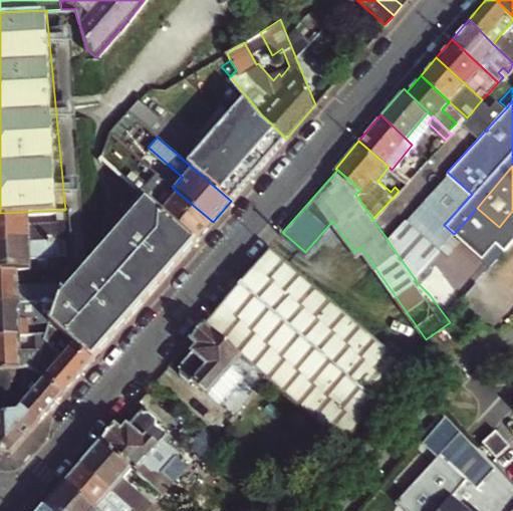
[(213,222),(176,191),(160,209),(197,241),(213,222)]
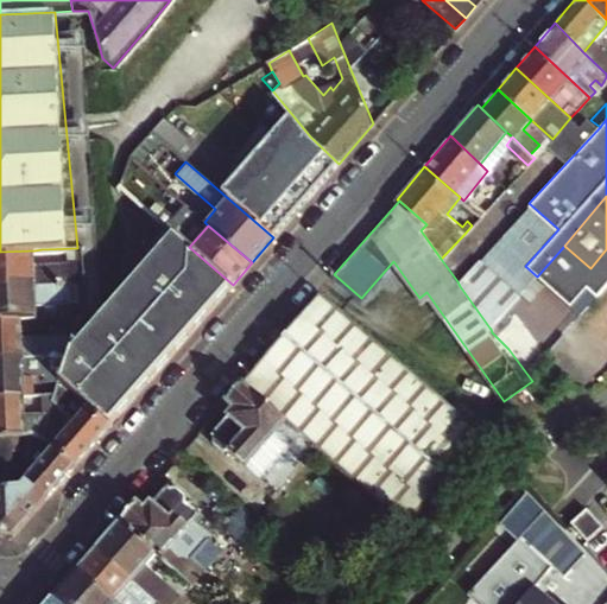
[(146,255),(155,262),(94,330),(118,351),(103,367),(75,341),(70,353),(64,372),(61,380),(109,424),(139,392),(233,285),(189,247),(169,229),(146,255)]
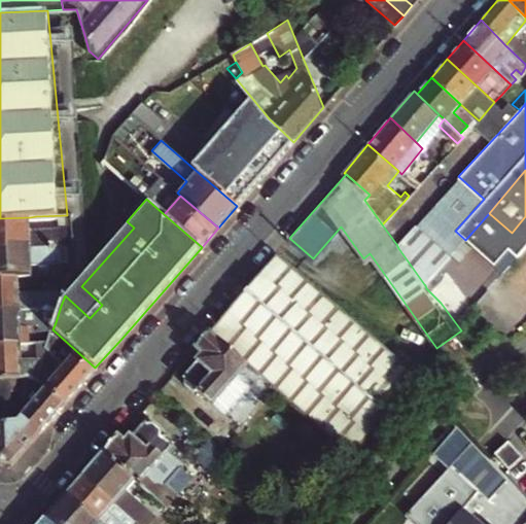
[(525,216),(512,233),(489,213),(465,240),(493,266),(507,250),(516,257),(525,246),(525,216)]
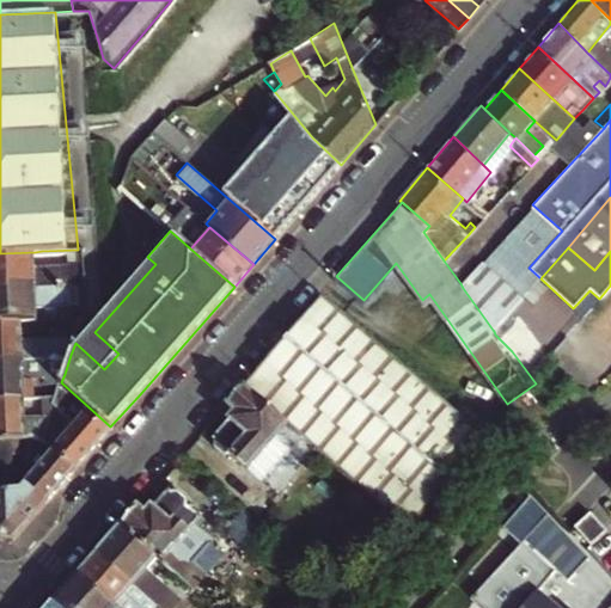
[(0,287),(37,286),(35,252),(0,253),(0,287)]
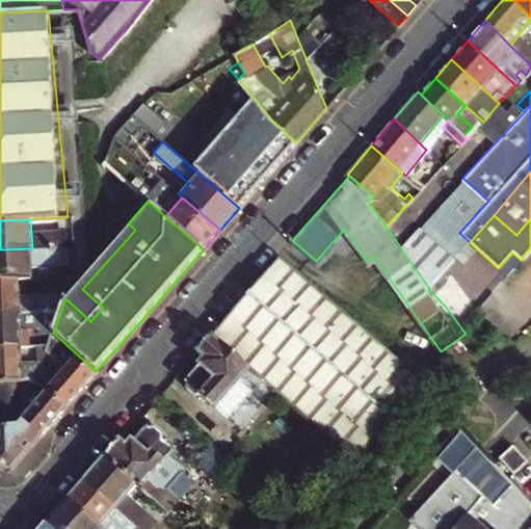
[(421,230),(402,250),(428,287),(437,279),(454,259),(421,230)]
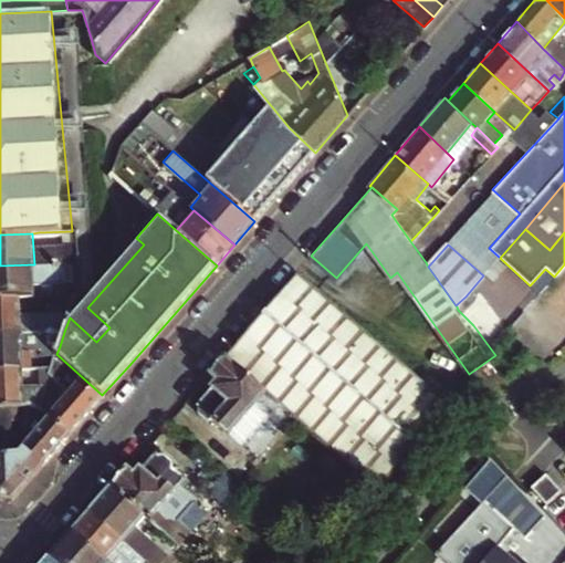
[(34,264),(0,266),(0,294),(35,293),(34,282),(71,281),(70,269),(81,269),(82,262),(34,264)]
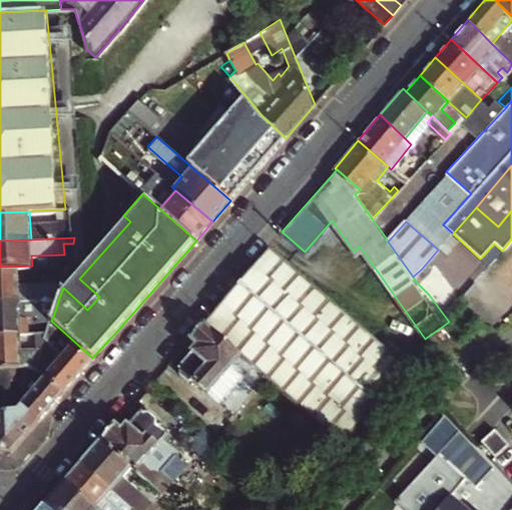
[(204,321),(266,375),(299,404),(341,441),(408,367),(271,244),(204,321)]
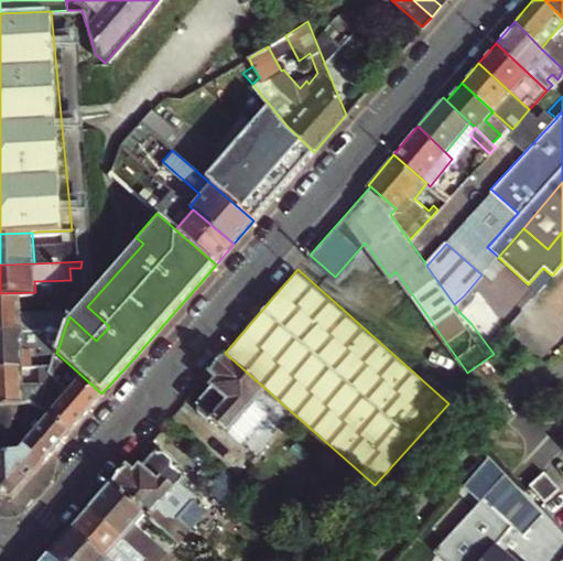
[(0,331),(65,327),(69,316),(72,309),(35,311),(35,292),(0,293),(0,331)]
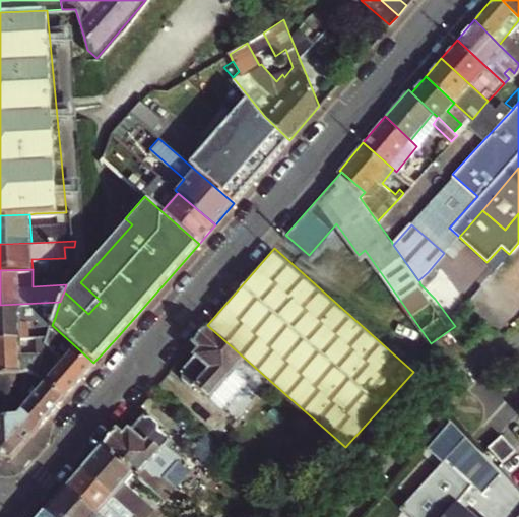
[(0,337),(20,337),(48,335),(52,325),(55,318),(60,302),(0,305),(0,337)]
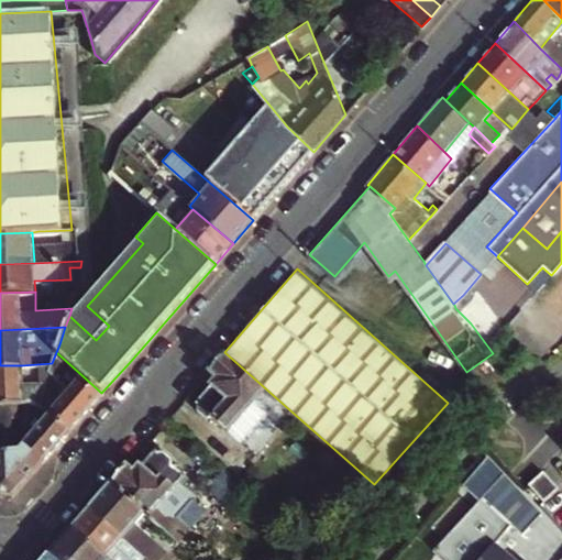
[(41,404),(69,430),(101,393),(56,352),(52,363),(47,373),(58,383),(41,404)]
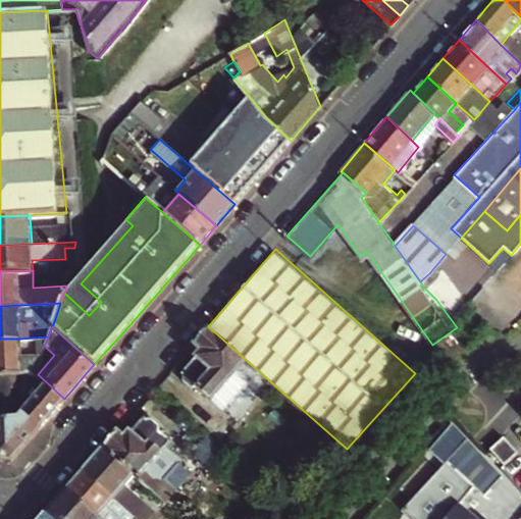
[(270,381),(208,326),(194,344),(201,350),(181,371),(184,373),(184,379),(192,386),(198,385),(212,398),(239,367),(243,371),(247,380),(251,384),(261,393),(270,381)]
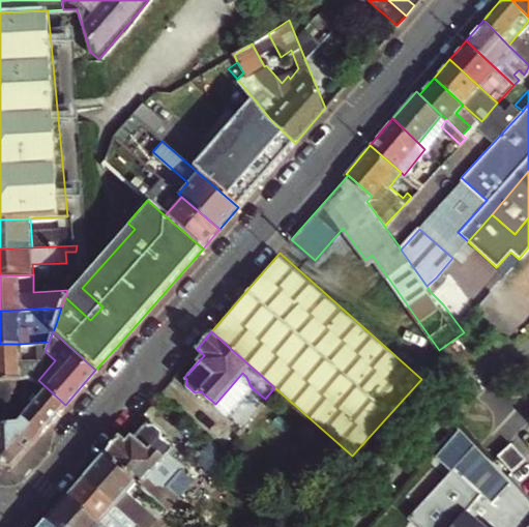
[(0,378),(25,377),(31,379),(33,375),(37,368),(40,358),(22,359),(21,344),(0,344),(0,378)]
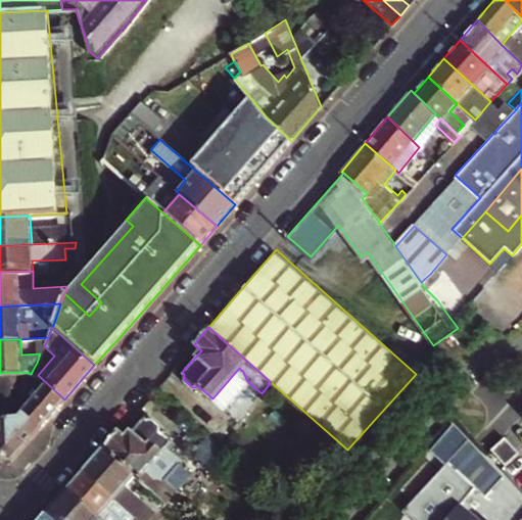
[(212,398),(228,412),(251,385),(247,381),(243,372),(239,368),(212,398)]
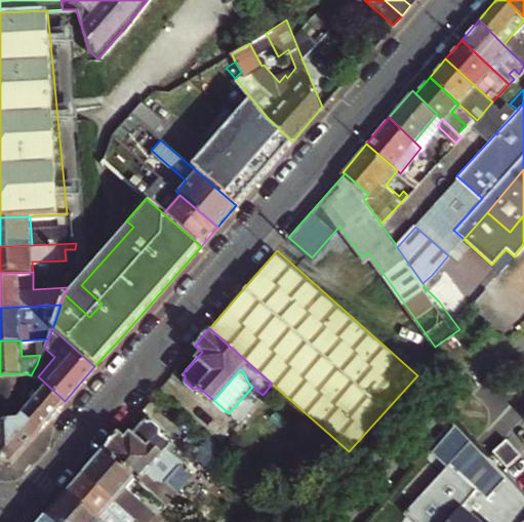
[(0,457),(11,462),(49,418),(29,401),(23,407),(23,398),(23,395),(22,390),(31,375),(25,373),(0,374),(0,457)]
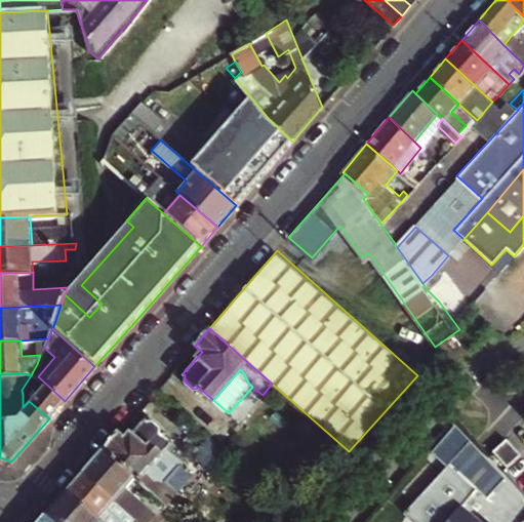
[(23,407),(29,401),(49,418),(65,401),(38,376),(23,395),(23,398),(23,407)]
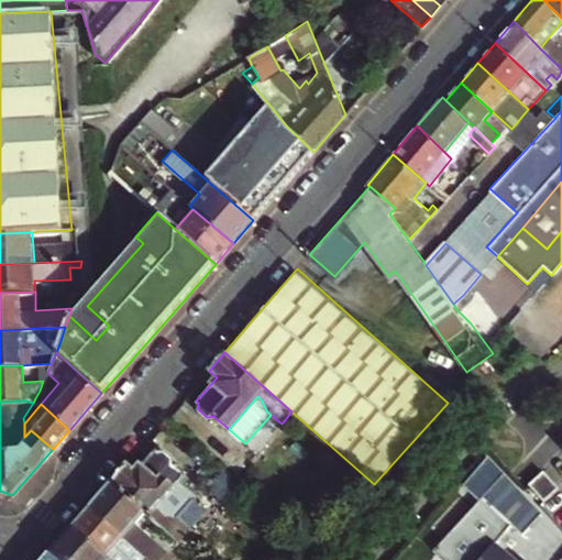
[(127,464),(111,482),(144,511),(178,540),(188,529),(169,513),(167,516),(157,507),(178,483),(184,487),(190,479),(173,463),(173,457),(163,449),(157,450),(155,448),(134,471),(127,464)]
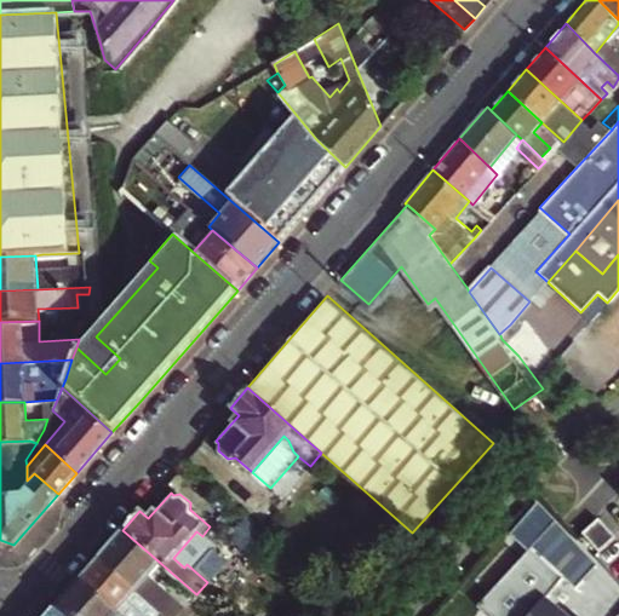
[(613,534),(596,514),(579,530),(596,548),(613,534)]
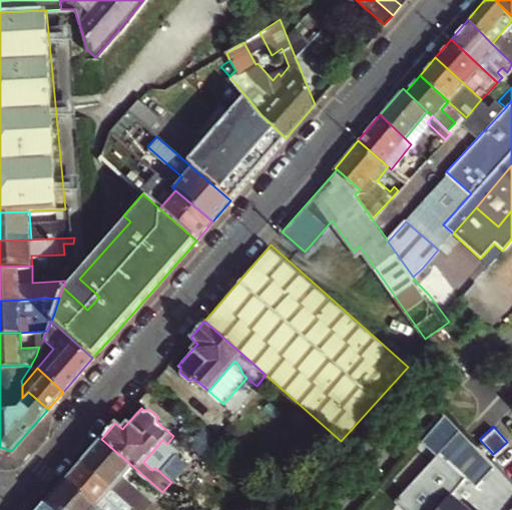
[(393,505),(399,509),(466,509),(448,494),(462,477),(473,485),(489,465),(451,433),(393,505)]
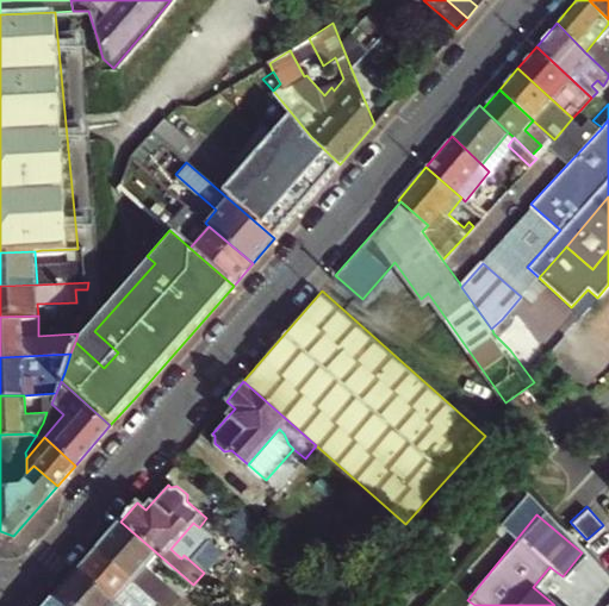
[(106,538),(98,548),(151,595),(162,605),(194,605),(147,564),(156,553),(120,522),(106,538)]
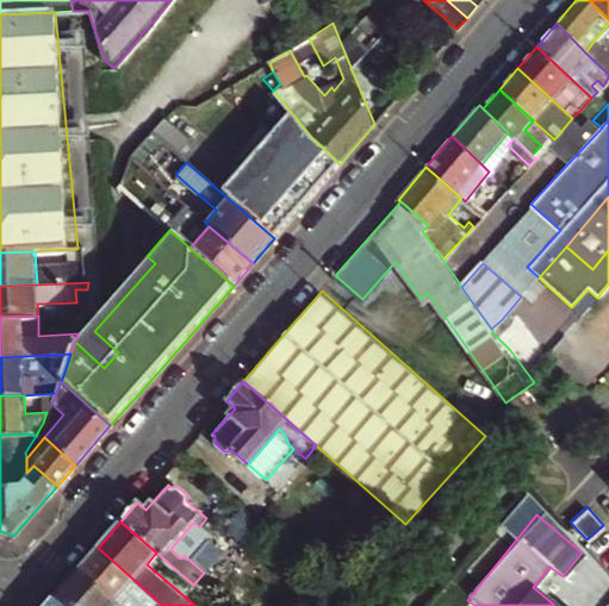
[(151,595),(98,548),(78,570),(118,605),(144,605),(143,605),(151,595)]
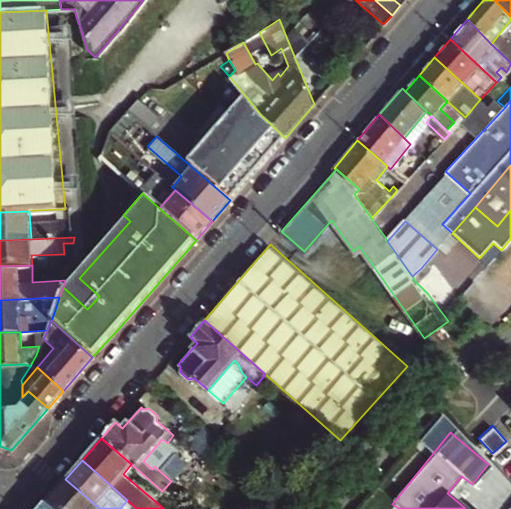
[(99,508),(65,479),(42,505),(38,508),(99,508)]
